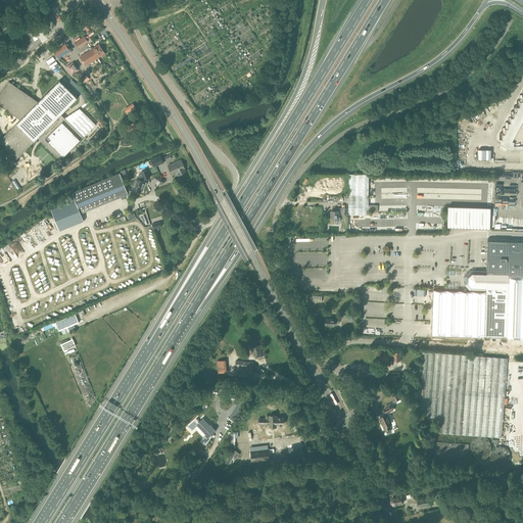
[(94,36),(90,39),(87,40),(90,44),(90,43),(92,46),(94,44),(93,41),(96,39),(94,36)]
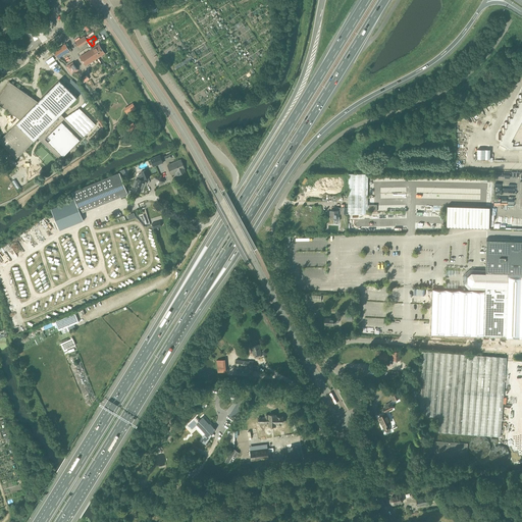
[(79,46),(87,41),(85,37),(75,42),(79,46)]
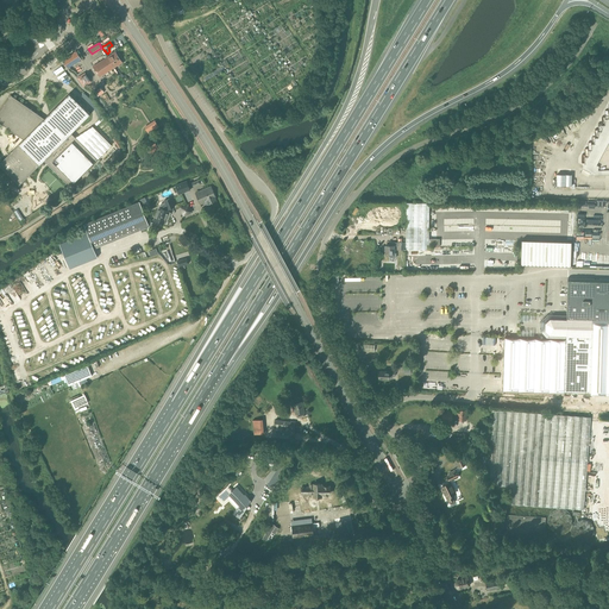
[(68,68),(69,68),(81,60),(76,51),(62,61),(68,68)]
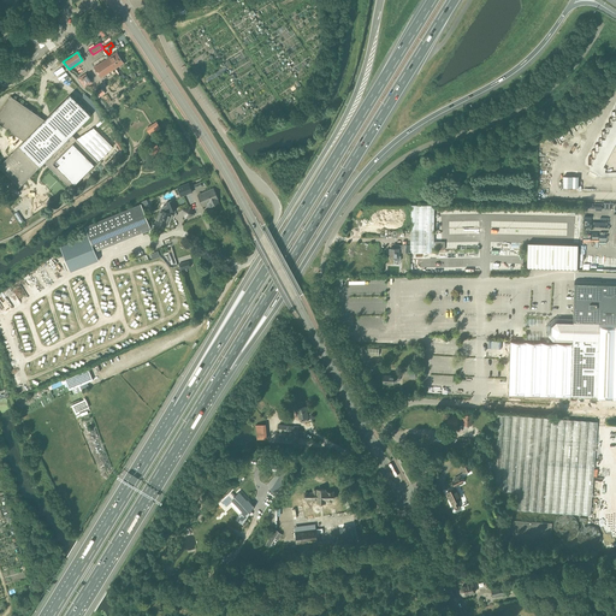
[(117,53),(108,58),(94,67),(101,78),(124,64),(117,53)]
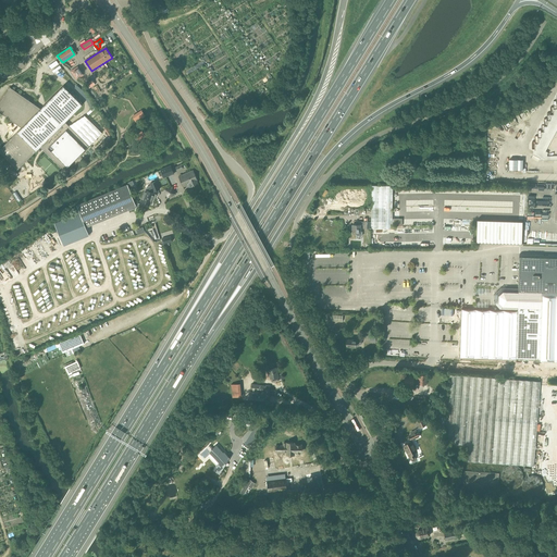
[(77,66),(71,71),(76,79),(83,75),(77,66)]
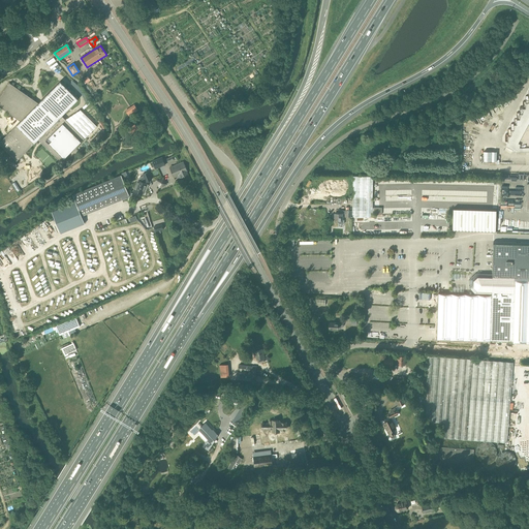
[(79,99),(61,82),(38,103),(9,83),(0,96),(0,106),(21,121),(0,142),(0,144),(17,161),(38,139),(61,162),(97,126),(81,110),(66,120),(62,116),(79,99)]
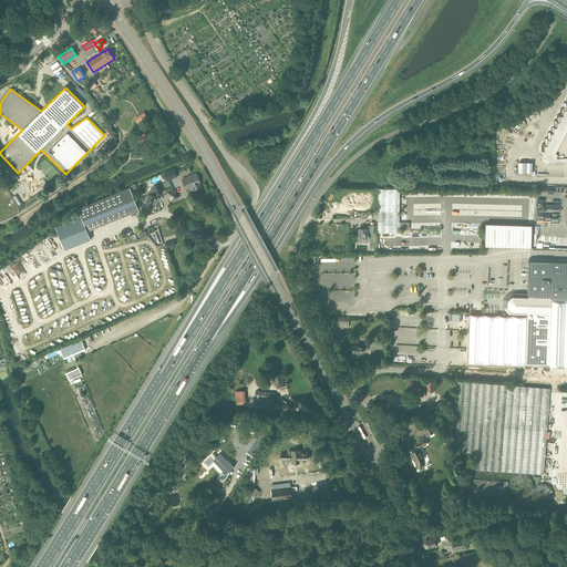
[(566,104),(566,105),(566,111),(563,111),(564,116),(560,116),(560,123),(557,123),(557,129),(554,129),(554,134),(550,134),(550,141),(547,141),(547,146),(544,146),(545,152),(542,157),(554,163),(555,162),(558,155),(555,154),(566,131),(566,104)]
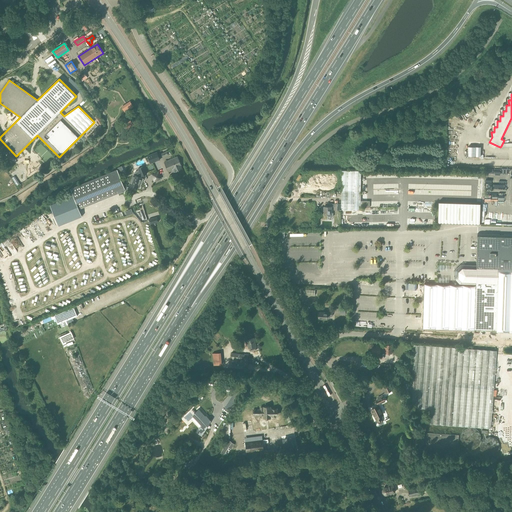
[(127,112),(135,107),(132,103),(124,108),(127,112)]
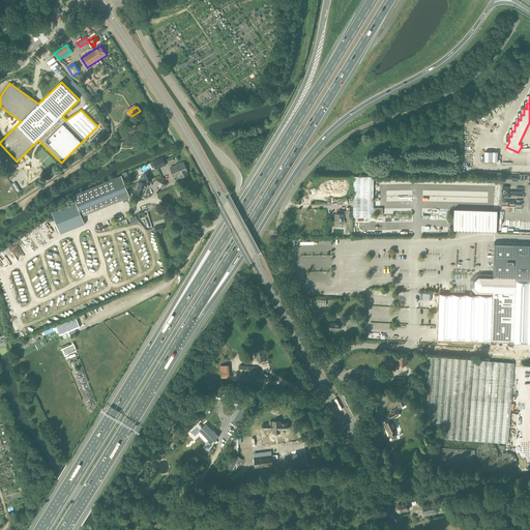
[(97,120),(104,129),(107,127),(100,118),(97,120)]
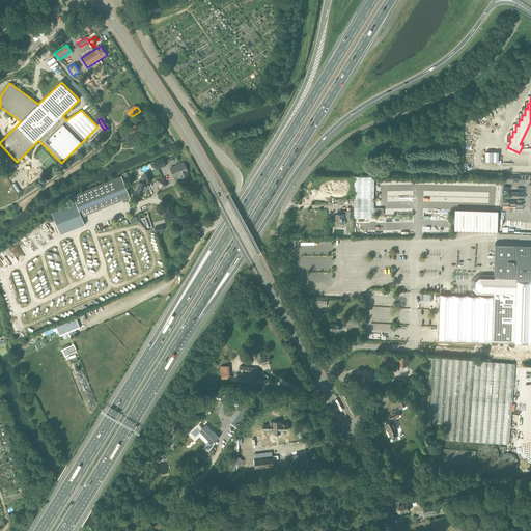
[(154,162),(157,169),(166,166),(163,158),(154,162)]
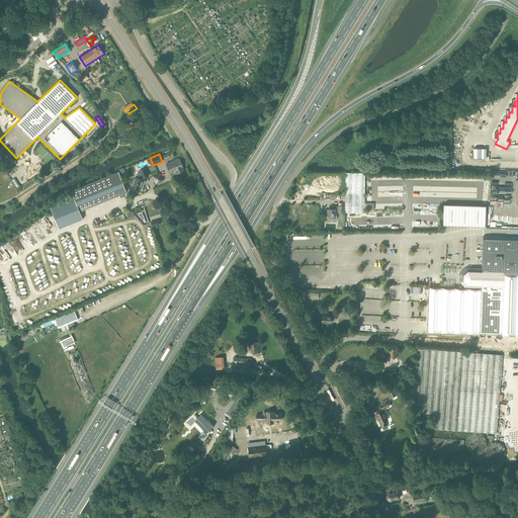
[(186,174),(183,169),(184,168),(179,158),(166,164),(171,174),(174,173),(175,175),(180,173),(181,176),(186,174)]
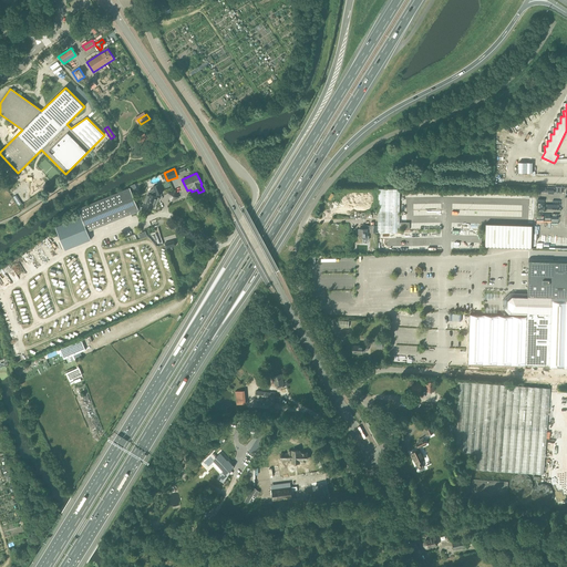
[(147,209),(148,206),(152,208),(155,209),(160,198),(156,197),(157,197),(156,196),(156,195),(163,193),(160,184),(153,187),(154,188),(150,191),(143,205),(144,205),(144,206),(140,207),(141,212),(147,209)]
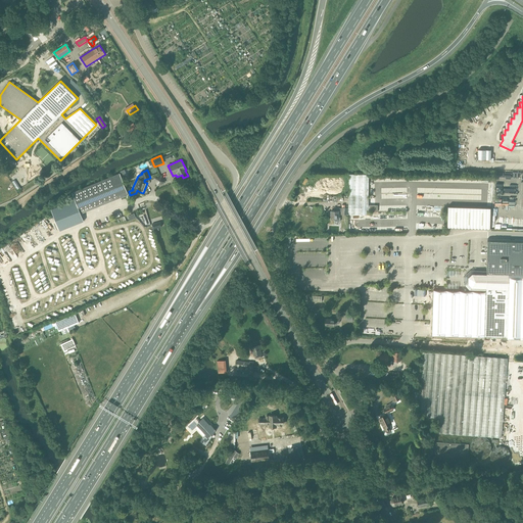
[(84,221),(81,214),(128,194),(120,173),(73,192),(76,200),(51,209),(60,231),(84,221)]
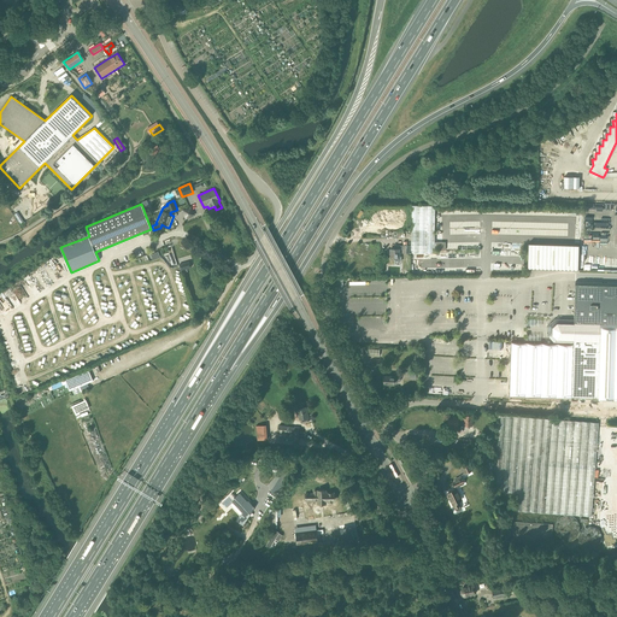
[(397,248),(391,248),(391,258),(395,258),(395,262),(401,262),(401,253),(411,253),(418,253),(434,253),(434,251),(435,251),(448,251),(448,242),(435,242),(435,206),(411,205),(411,246),(404,246),(397,246),(397,248)]
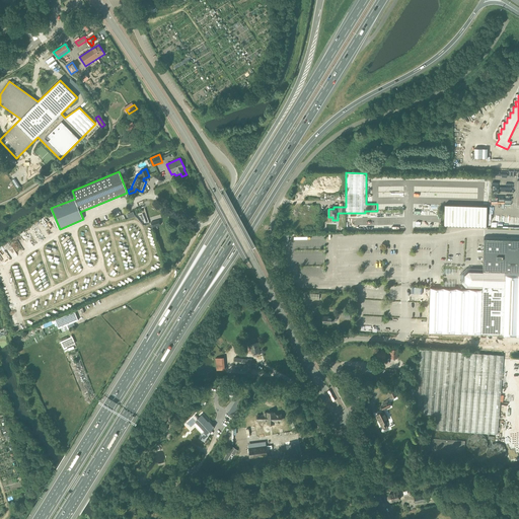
[(444,205),(443,225),(445,225),(486,227),(487,207),(486,207),(444,205)]
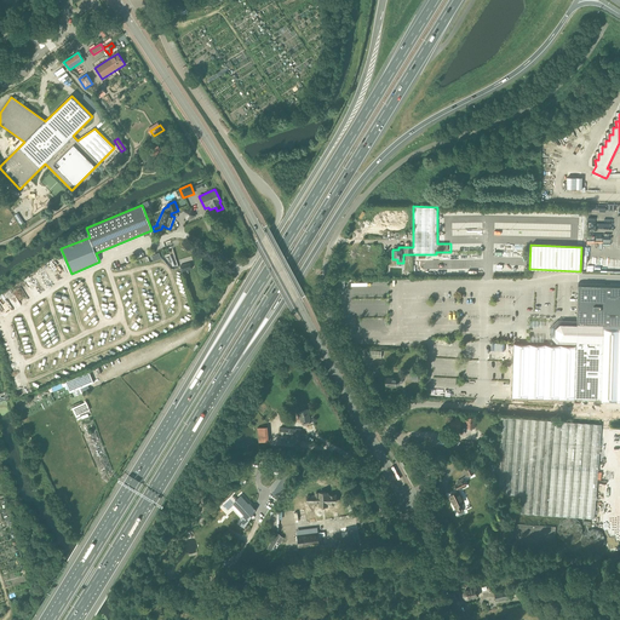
[(514,344),(512,399),(619,401),(619,283),(578,283),(577,322),(558,321),(551,326),(551,331),(551,338),(557,345),(514,344)]
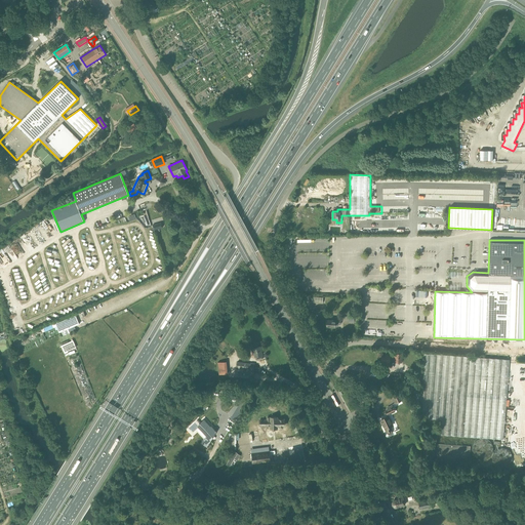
[(59,332),(79,324),(75,315),(55,324),(59,332)]
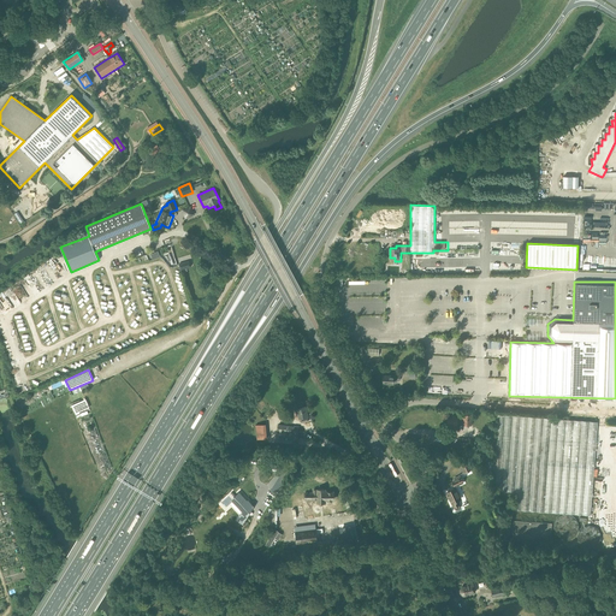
[(384,374),(383,383),(384,383),(384,384),(388,384),(388,383),(394,383),(394,379),(400,380),(401,377),(395,375),(391,375),(391,372),(388,372),(388,374),(384,374)]
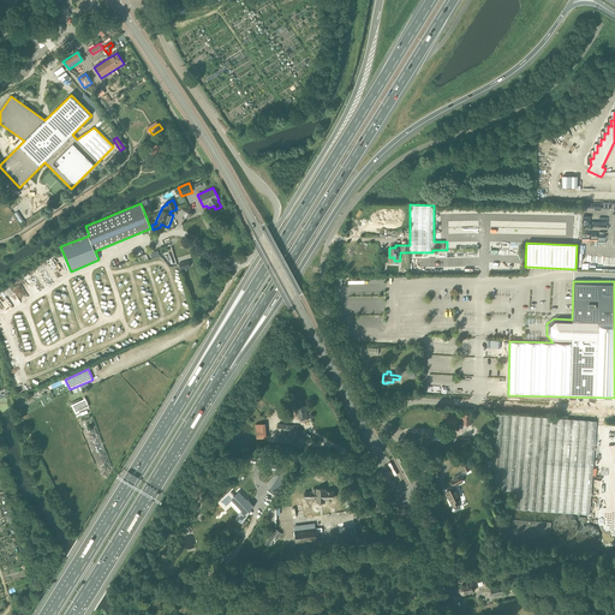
[(76,413),(89,407),(85,399),(72,405),(76,413)]
